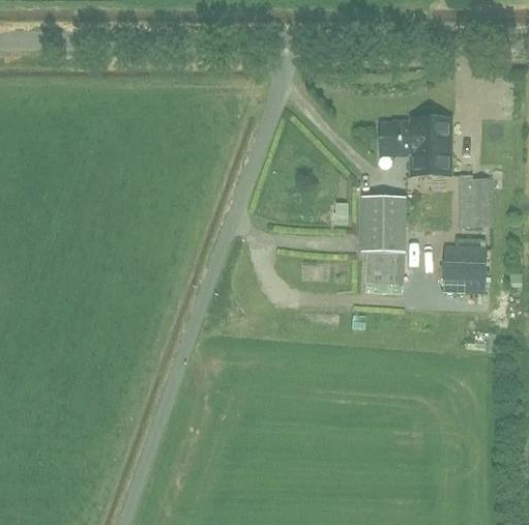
[(417,141),(423,141),(423,150),(412,150),(412,151),(412,174),(451,174),(452,115),(412,115),(412,119),(411,119),(410,133),(417,133),(417,141)]
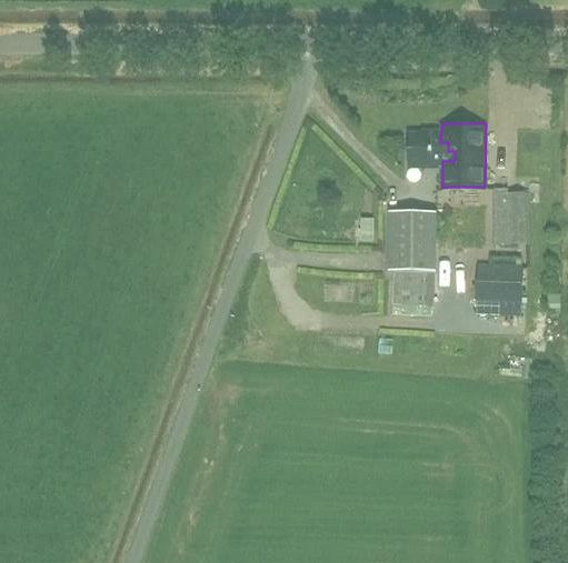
[(440,142),(441,128),(438,128),(438,127),(425,127),(425,132),(409,132),(409,162),(442,162),(442,161),(455,161),(455,151),(448,151),(448,142),(440,142)]
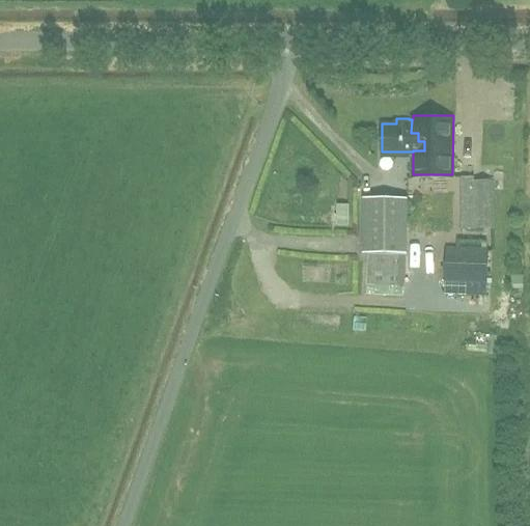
[(493,178),(474,180),(475,225),(495,224),(493,178)]
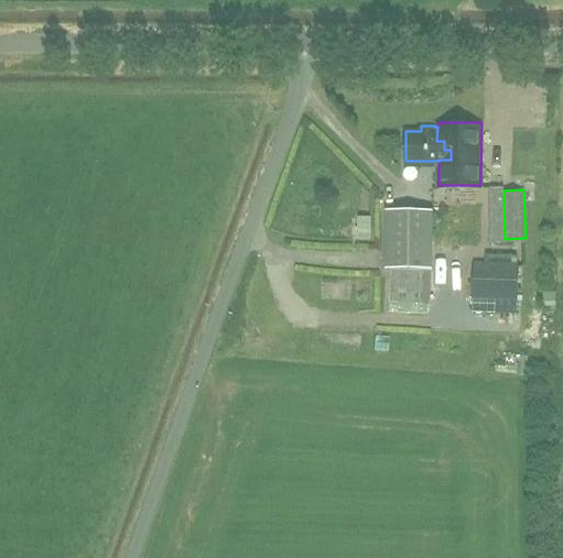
[(390,298),(429,301),(430,266),(431,207),(385,207),(383,265),(390,265),(390,298)]
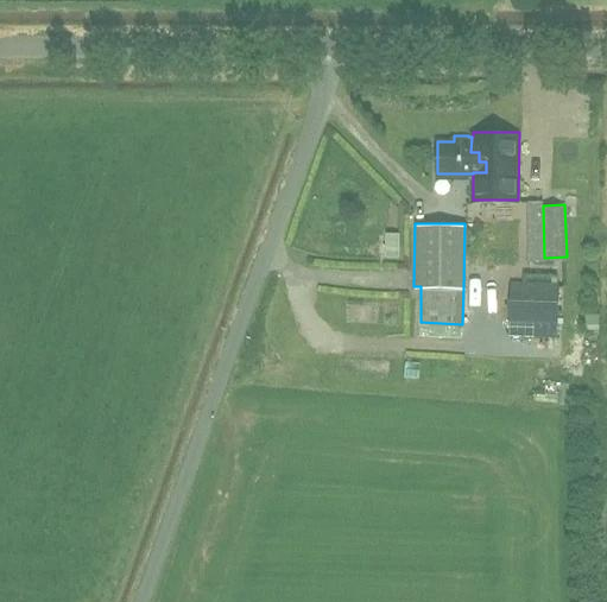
[(393,227),(394,251),(408,249),(406,227),(393,227)]
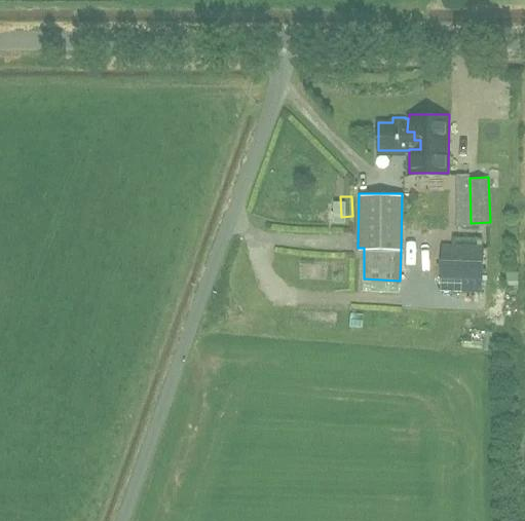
[(483,244),(443,243),(442,275),(483,276),(483,244)]
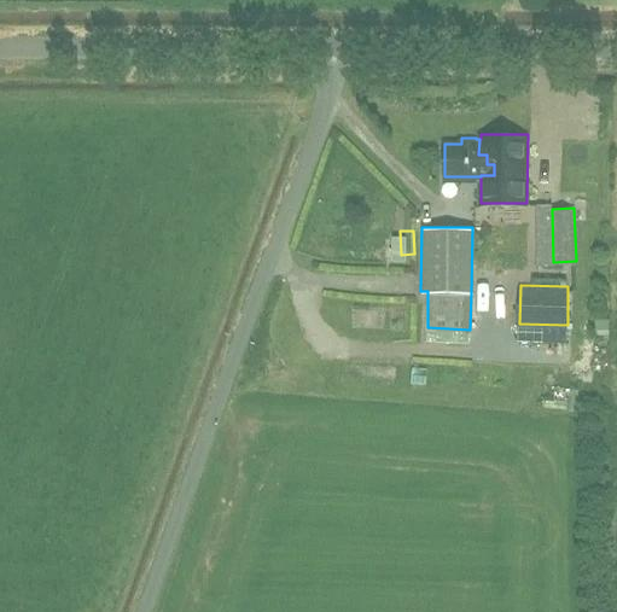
[(519,338),(547,339),(547,325),(519,324),(519,338)]
